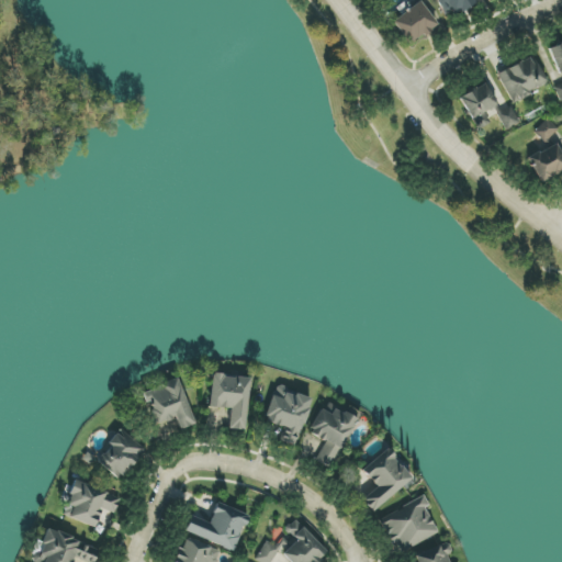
[(475,7),(472,0),(436,0),(444,19),(475,7)]
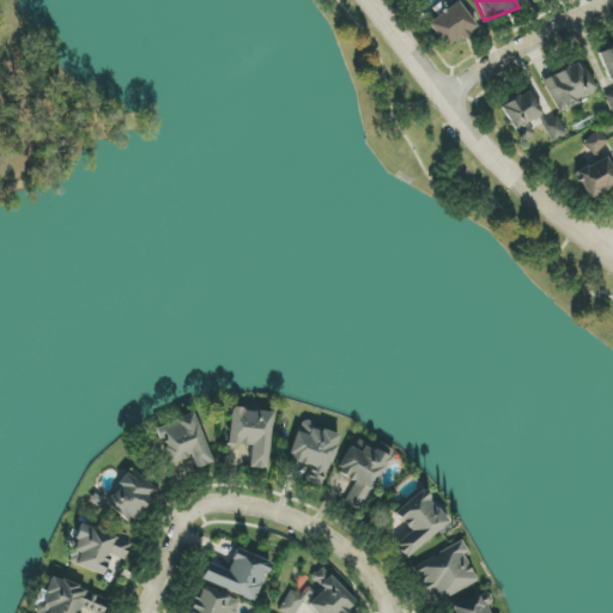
[(437,16),(428,24),(447,49),(477,26),(456,1),(448,8),(442,1),(432,10),(437,16)]
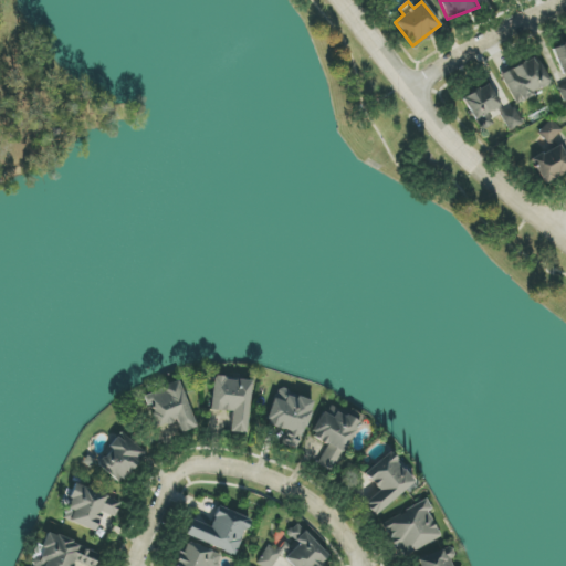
[(565,85),(565,43),(551,51),(565,85)]
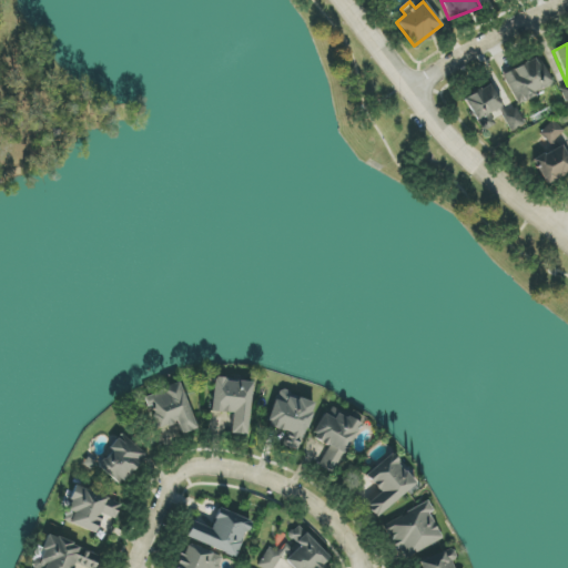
[(551,85),(537,57),(503,74),(517,103),(551,85)]
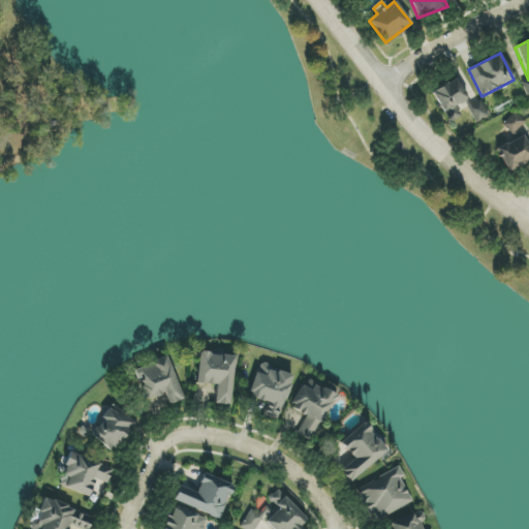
[(503,124),(514,133),(525,121),(515,112),(503,124)]
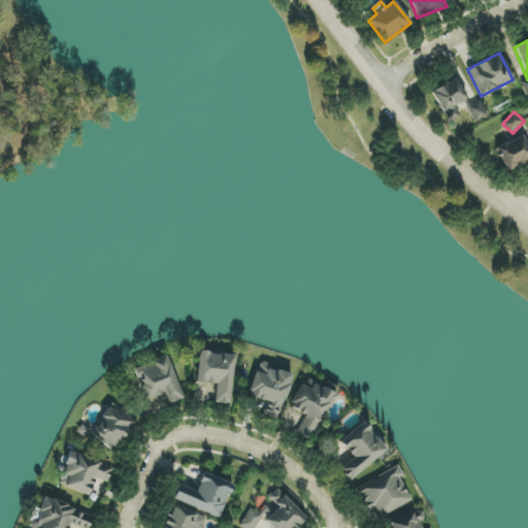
[(527,161),(527,145),(524,135),(495,146),(505,171),(527,161)]
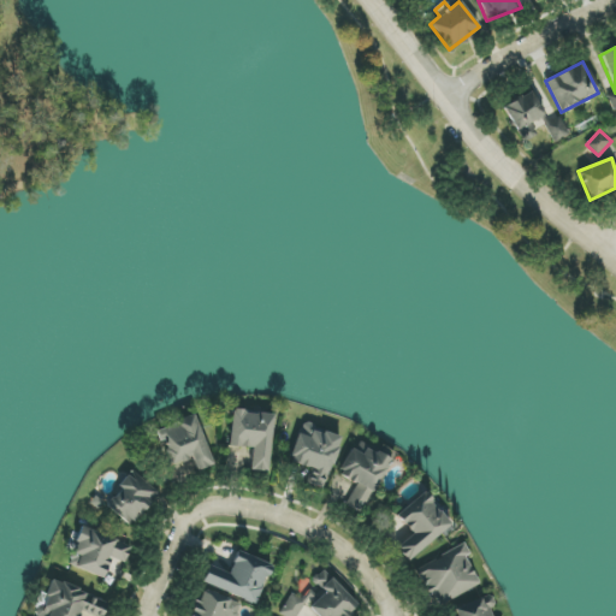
[(268,472),(273,414),(231,410),(229,446),(252,449),(249,471),(268,472)]
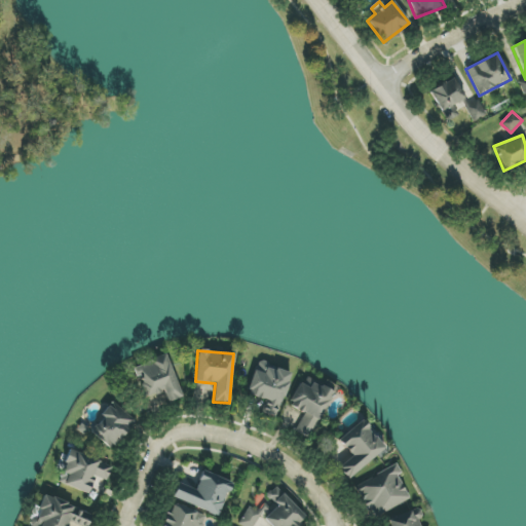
[(134,366),(144,398),(164,391),(167,402),(181,398),(167,355),(134,366)]
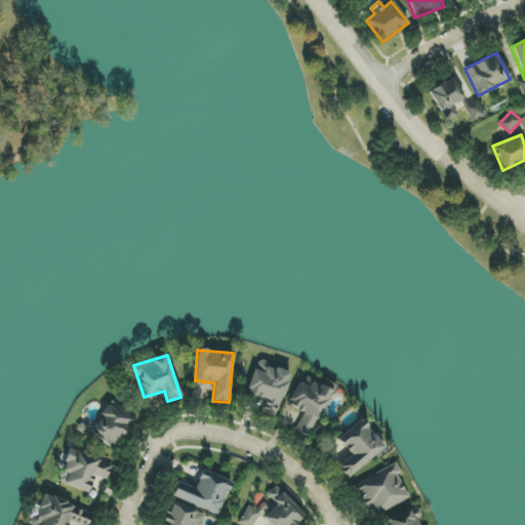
[(276,417),(291,372),(257,360),(245,393),(265,400),(260,412),(276,417)]
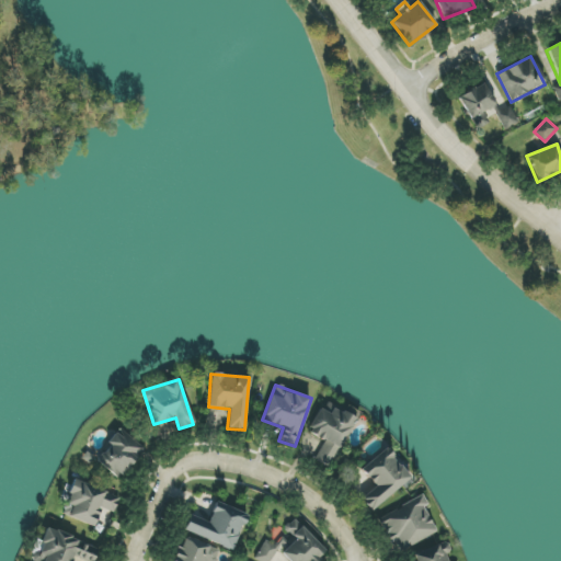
[(356,418),(351,414),(353,409),(348,407),(344,413),(333,408),(330,413),(319,408),(307,432),(324,441),(315,460),(330,468),(356,418)]
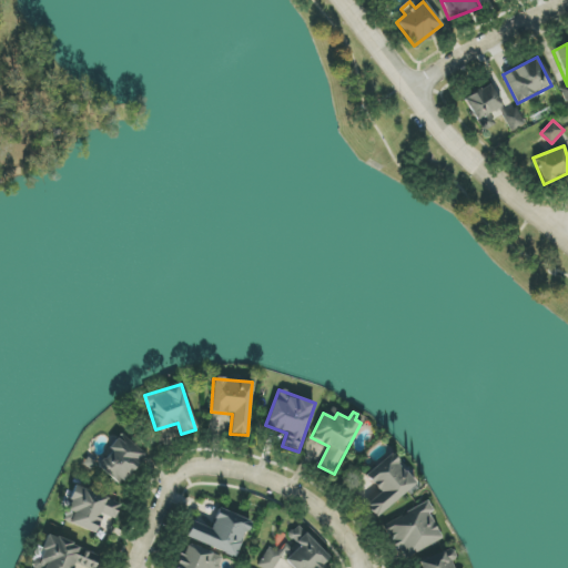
[(118,485),(146,458),(125,435),(95,463),(118,485)]
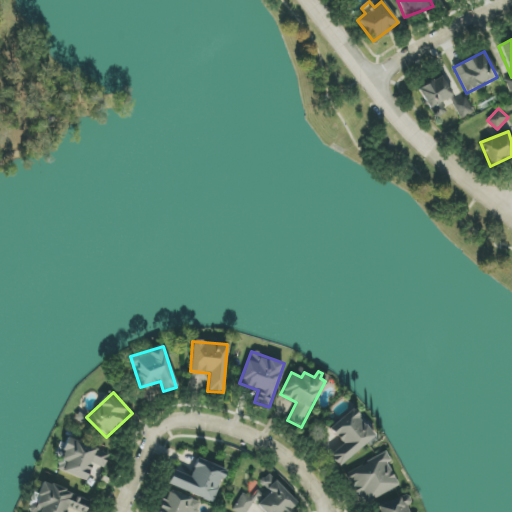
[(339,468),(377,437),(354,409),(329,429),(341,445),(328,455),(339,468)]
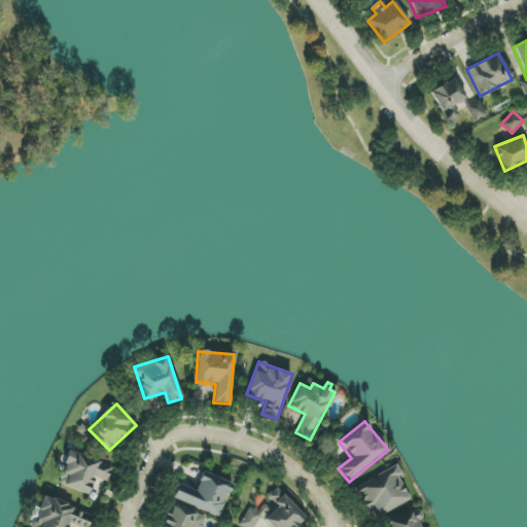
[(60,484),(89,496),(96,478),(106,483),(112,467),(69,450),(64,463),(67,464),(60,484)]
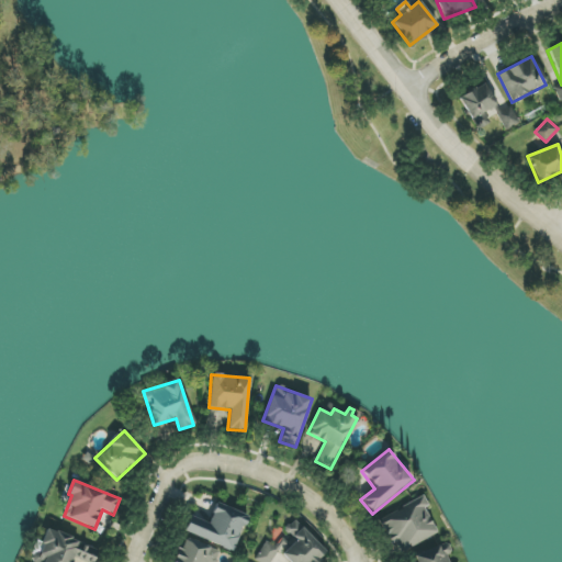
[(438,535),(425,508),(428,506),(424,496),(378,519),(392,547),(395,544),(400,553),(438,535)]
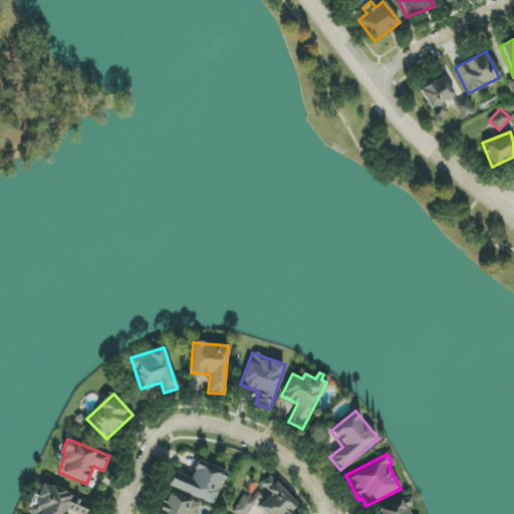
[(168,486),(213,504),(226,471),(198,460),(191,478),(175,471),(168,486)]
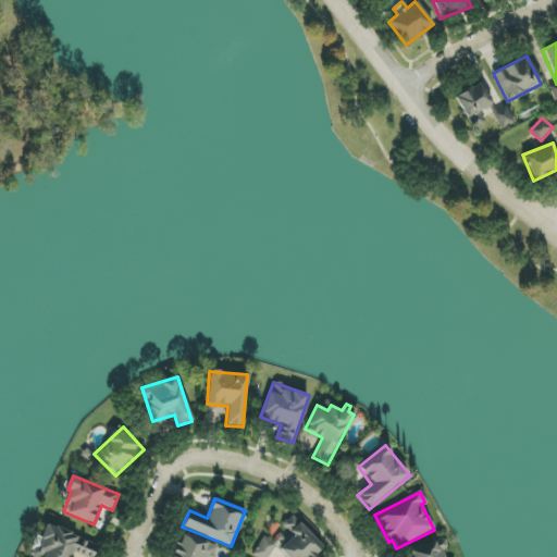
[(71,556),(72,555),(81,556),(93,556),(96,542),(41,530),(35,556),(71,556)]
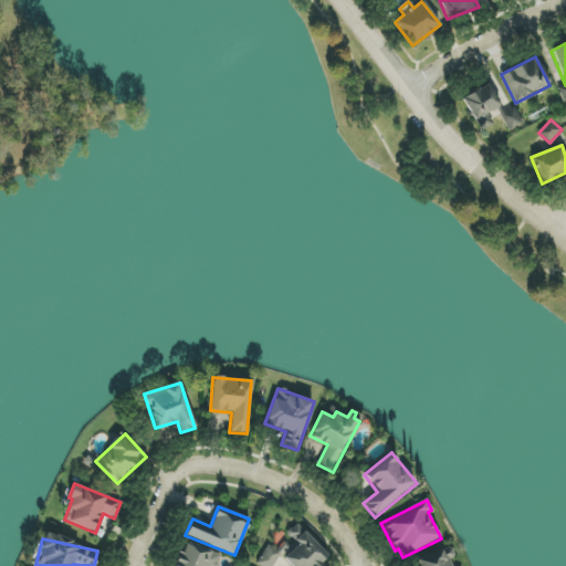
[(217,565),(222,555),(185,541),(175,565),(217,565)]
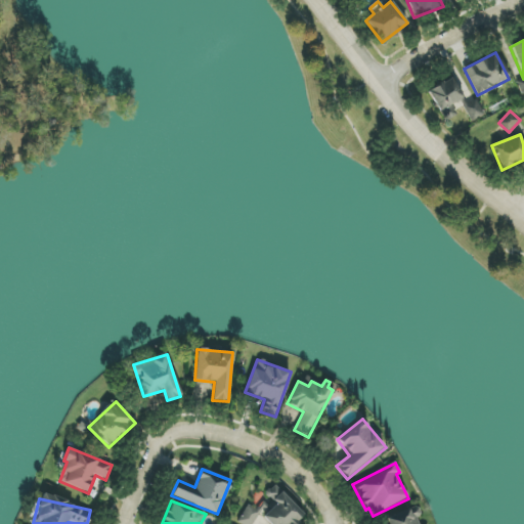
[(419,523),(417,518),(422,516),(418,506),(385,518),(387,523),(419,523)]
